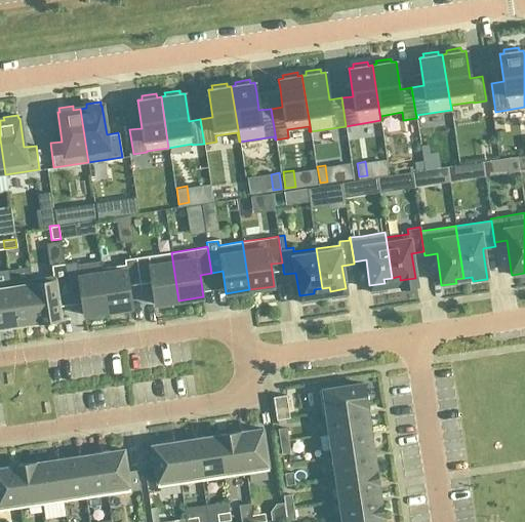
[(171,252),(135,257),(139,284),(152,282),(155,304),(178,300),(171,252)]
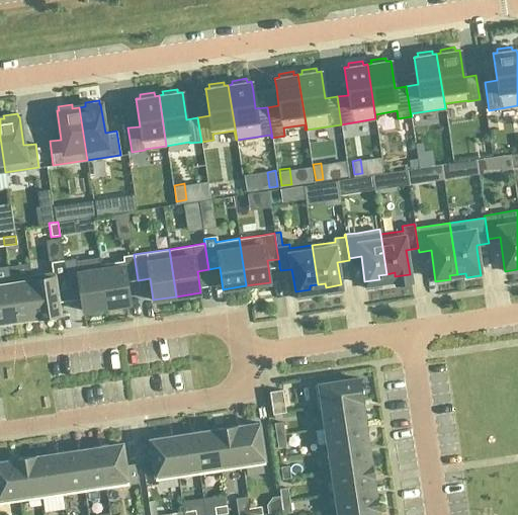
[(138,280),(134,254),(122,256),(123,260),(99,264),(106,307),(130,304),(126,281),(138,280)]
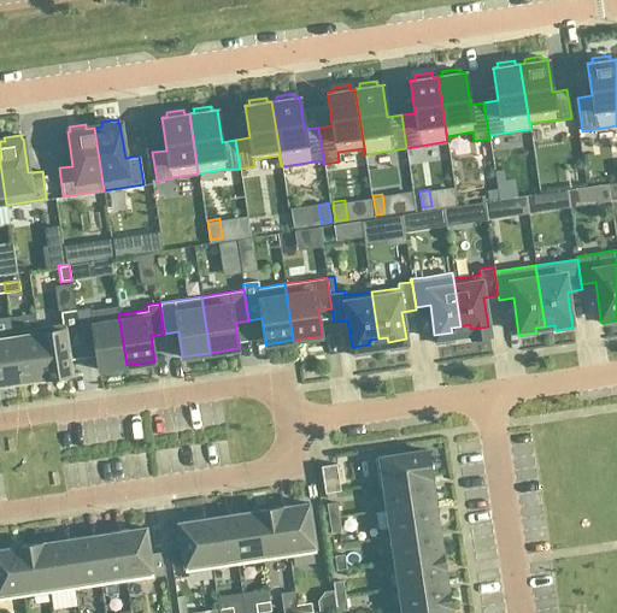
[(99,370),(127,365),(118,314),(92,318),(89,307),(75,310),(81,346),(94,343),(99,370)]
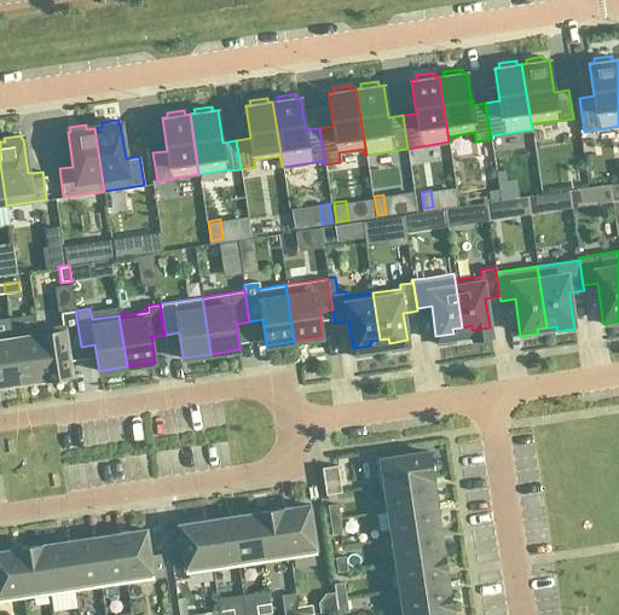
[(62,324),(36,329),(45,379),(71,375),(69,360),(82,358),(81,347),(75,311),(61,313),(62,324)]
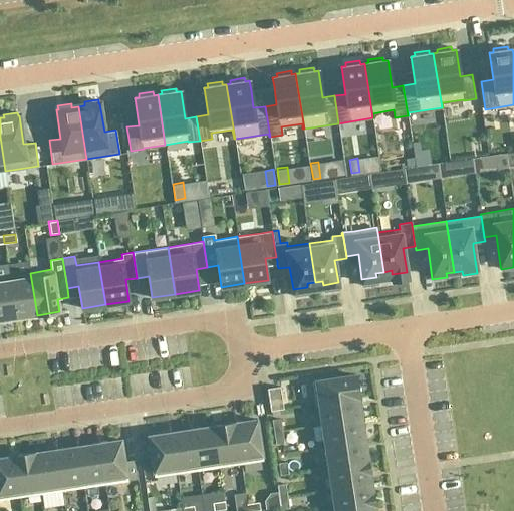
[(30,273),(9,276),(15,318),(37,315),(30,273)]
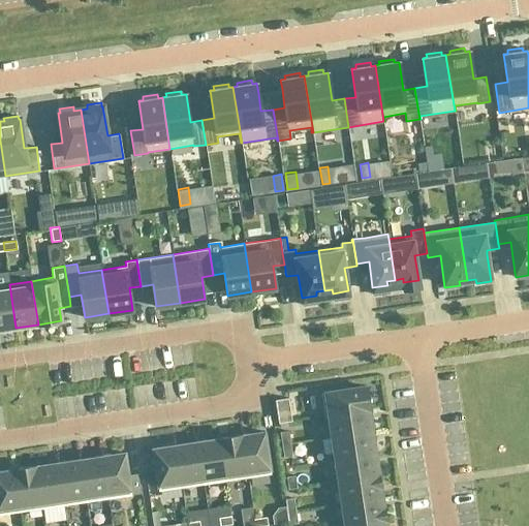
[(0,285),(0,330),(16,328),(9,284),(0,285)]
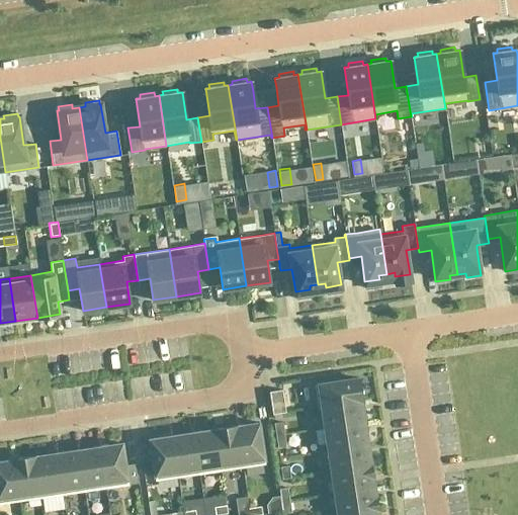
[(363,401),(359,377),(314,384),(318,408),(323,407),(360,401),(363,401)]
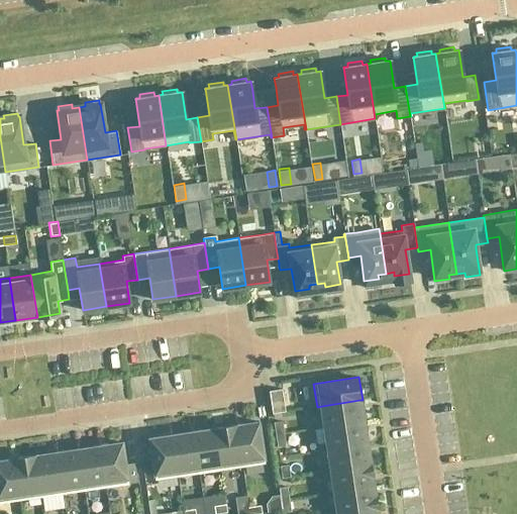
[(282,389),(269,391),(272,413),(285,411),(282,389)]
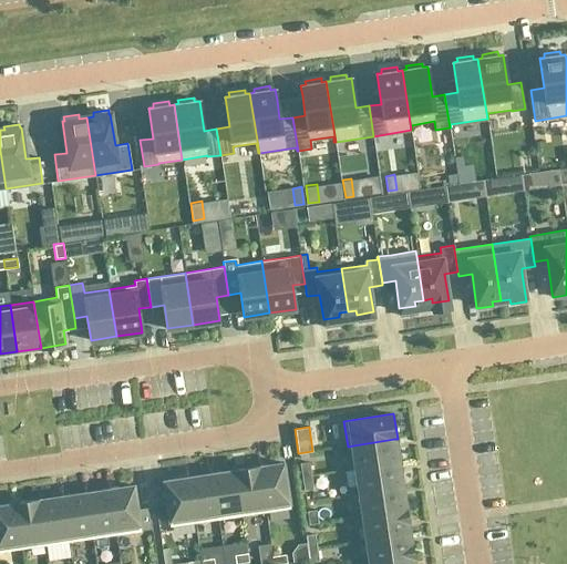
[(353,445),(357,469),(398,463),(394,439),(353,445)]
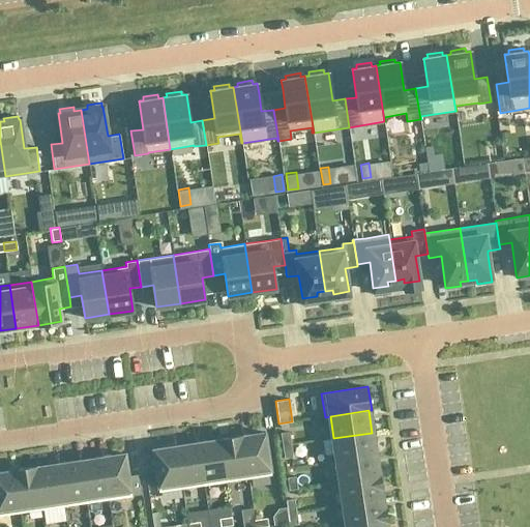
[(241,436),(247,478),(271,474),(265,432),(241,436)]
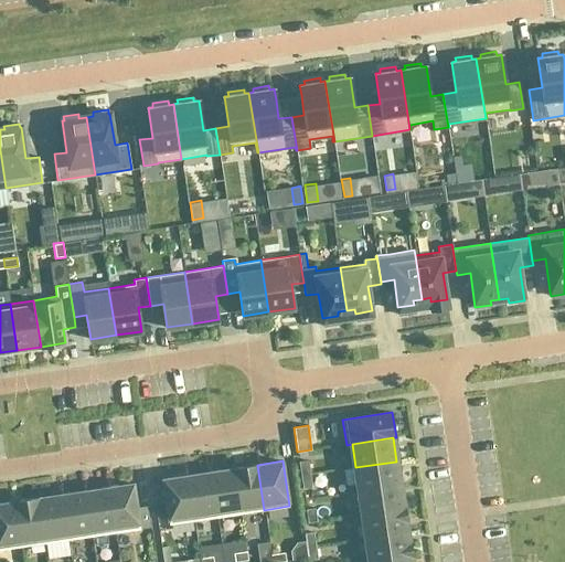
[(299,462),(300,475),(310,474),(308,460),(299,462)]
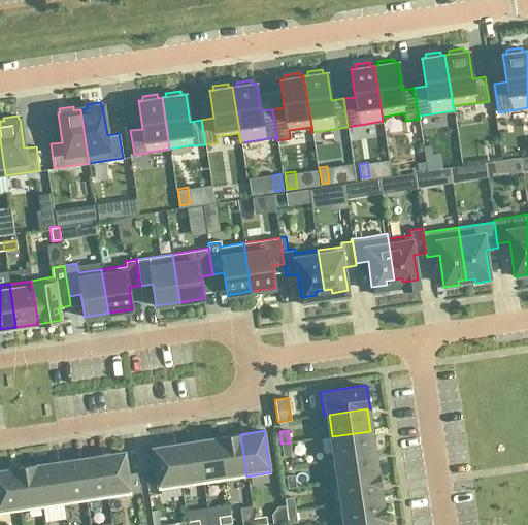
[(335,459),(374,453),(370,431),(332,436),(335,459)]
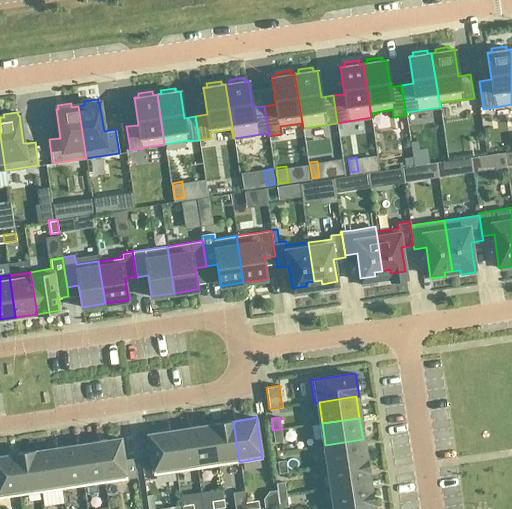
[(233,421),(212,424),(218,465),(239,462),(233,421)]
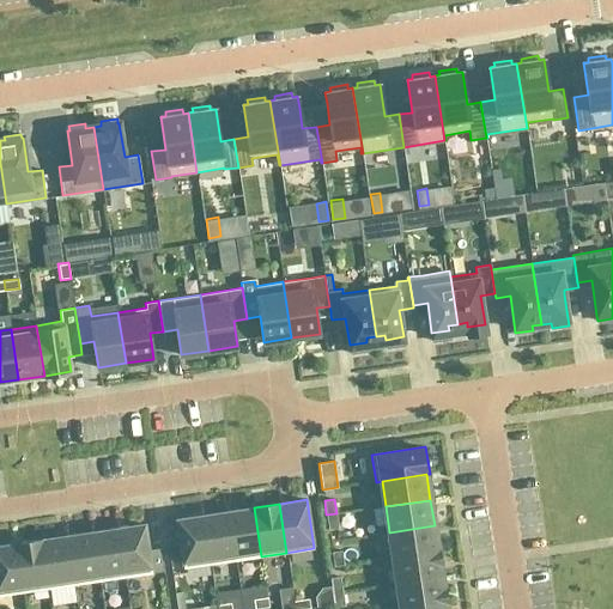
[(229,511),(236,560),(261,556),(254,507),(229,511)]
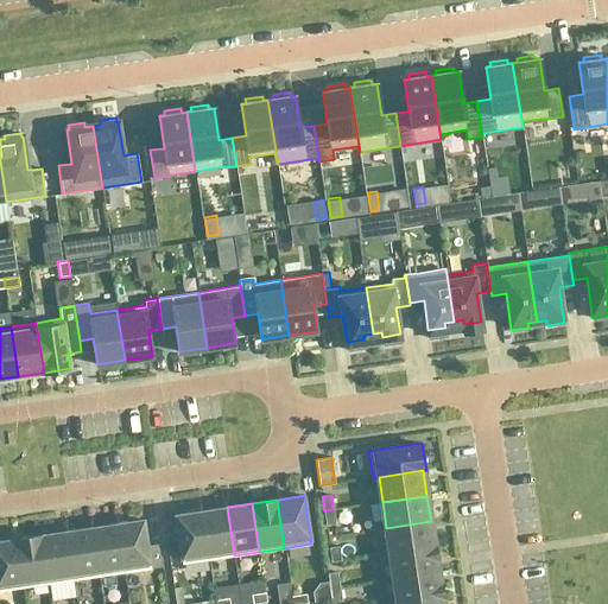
[(227,507),(201,510),(209,559),(234,555),(227,507)]
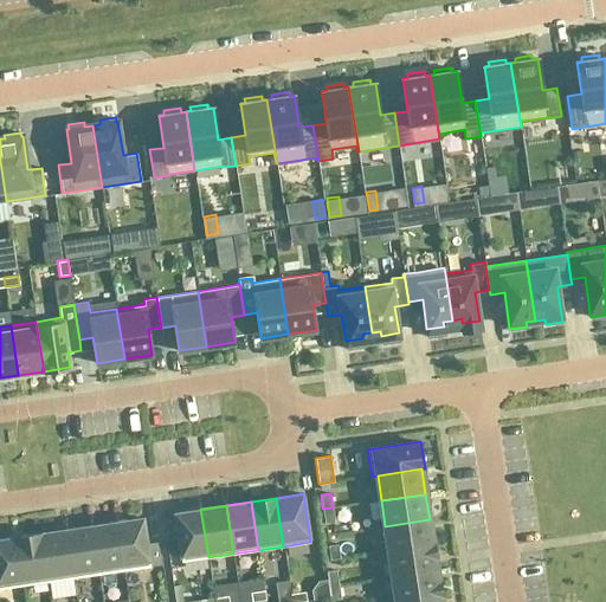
[(333,507),(322,509),(324,523),(335,522),(333,507)]
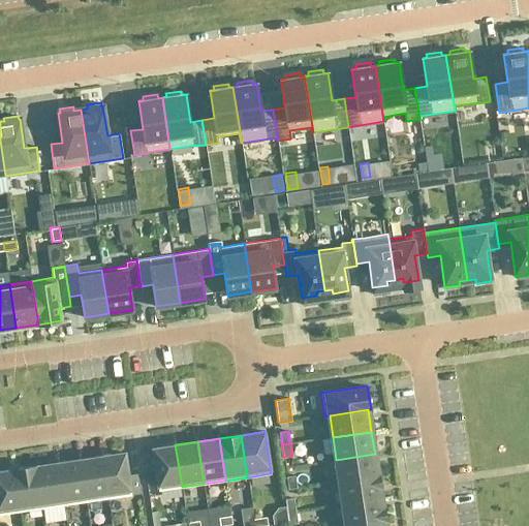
[(158,491),(182,487),(175,444),(152,449),(158,491)]
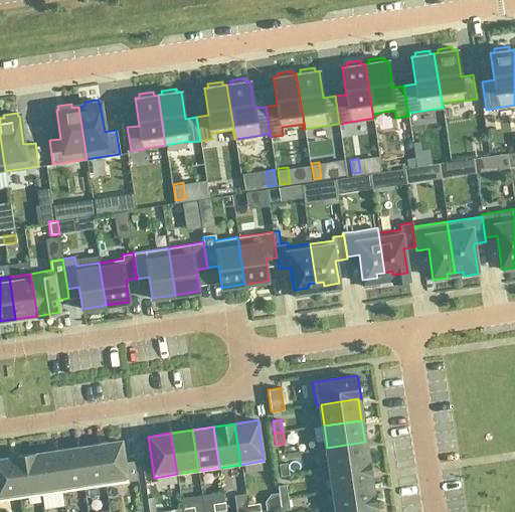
[(99,444),(106,485),(128,482),(122,441),(99,444)]
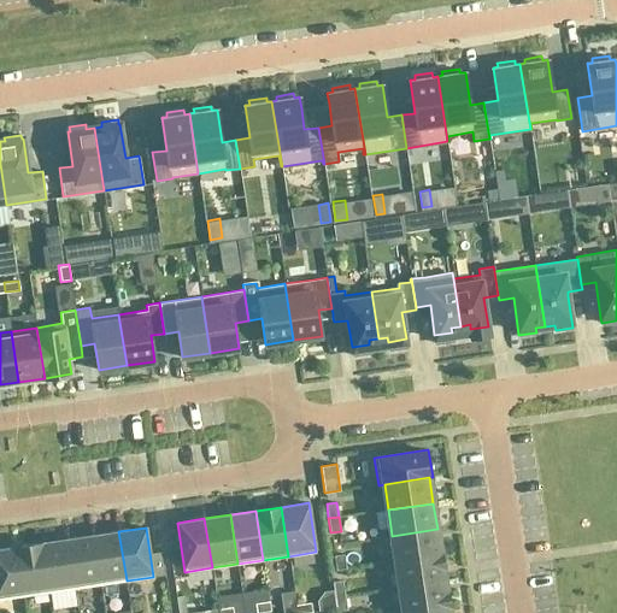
[(392,536),(395,561),(442,554),(442,553),(441,553),(438,529),(392,536)]
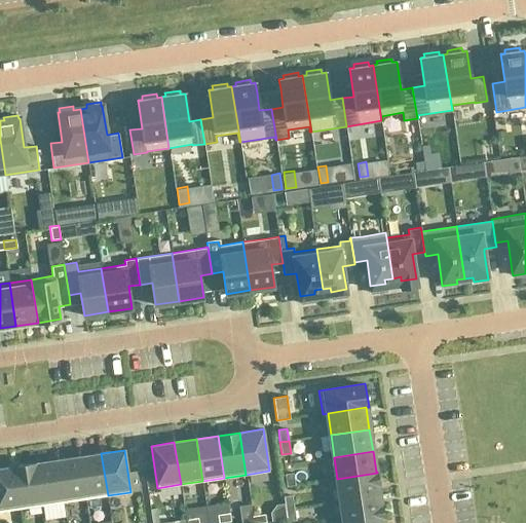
[(108,495),(101,453),(79,456),(85,498),(108,495)]
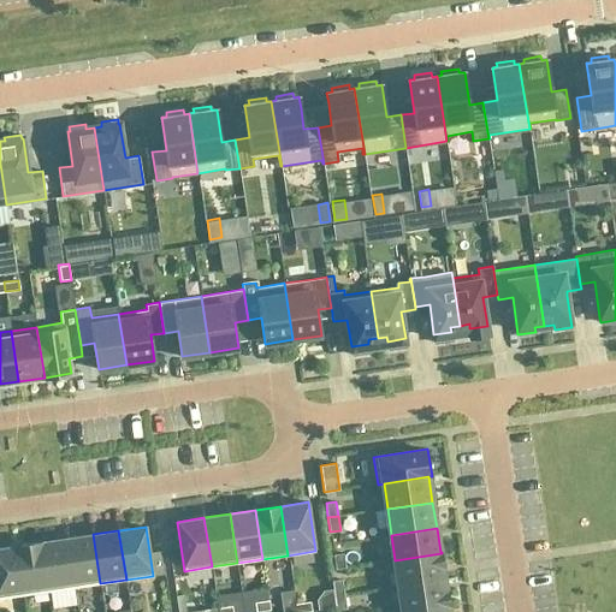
[(100,583),(93,534),(67,538),(75,587),(100,583)]
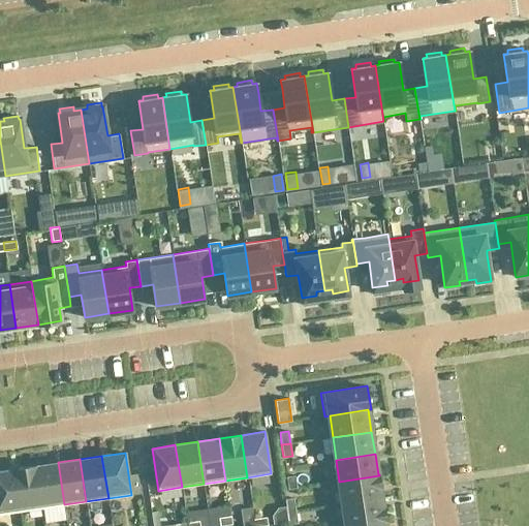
[(64,504),(58,462),(35,466),(41,508),(64,504)]
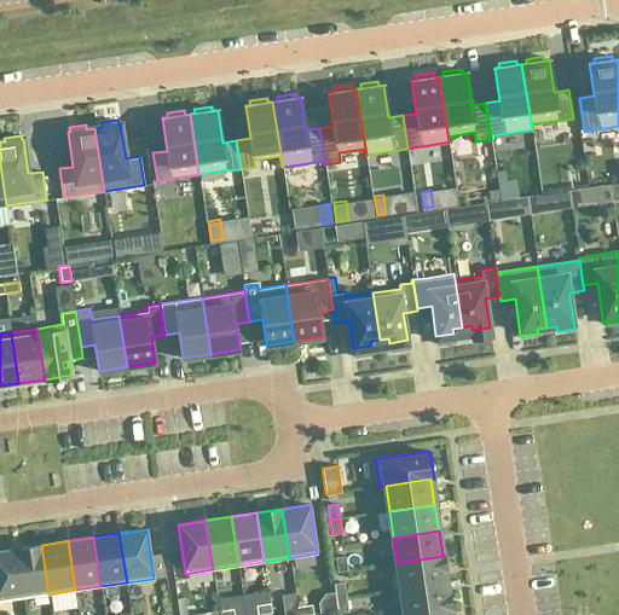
[(48,595),(41,545),(16,549),(23,598),(48,595)]
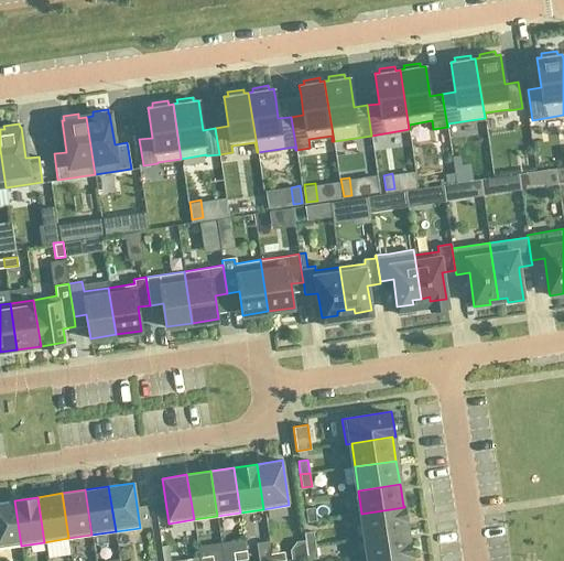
[(0,548),(21,546),(14,500),(0,502),(0,548)]
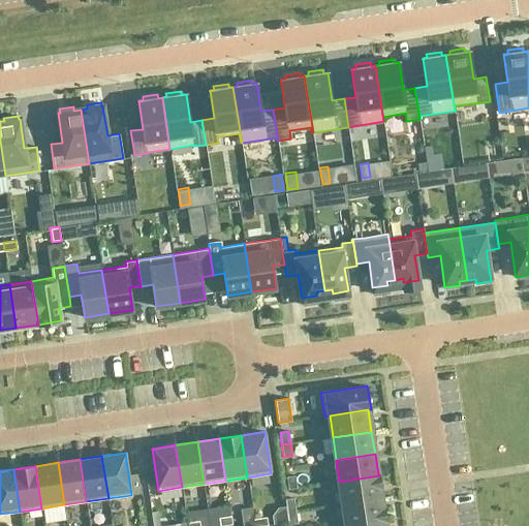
[(294,475),(286,476),(288,489),(297,488),(294,475)]
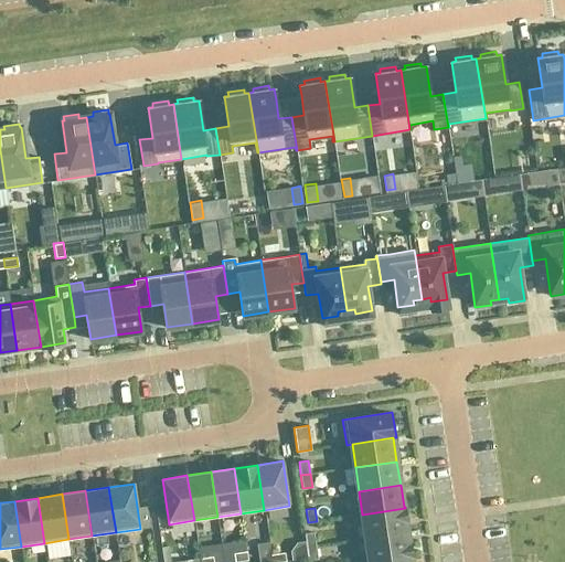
[(365,538),(407,531),(405,520),(407,520),(405,508),(362,515),(365,538)]
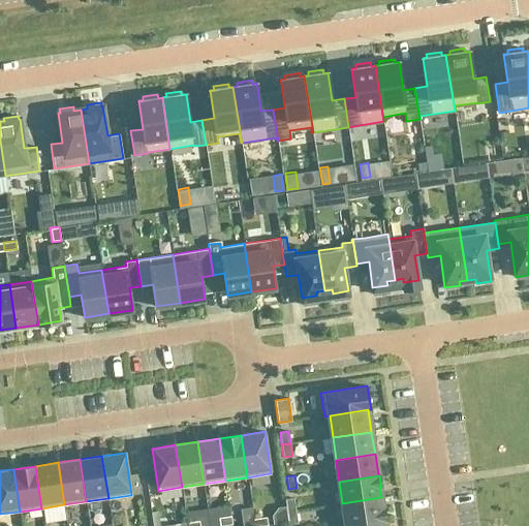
[(342,503),(346,525),(385,519),(384,507),(382,507),(381,497),(342,503)]
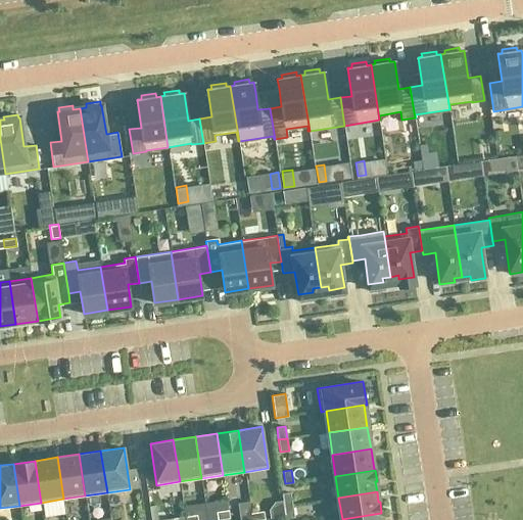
[(284,506),(292,505),(290,492),(282,493),(284,506)]
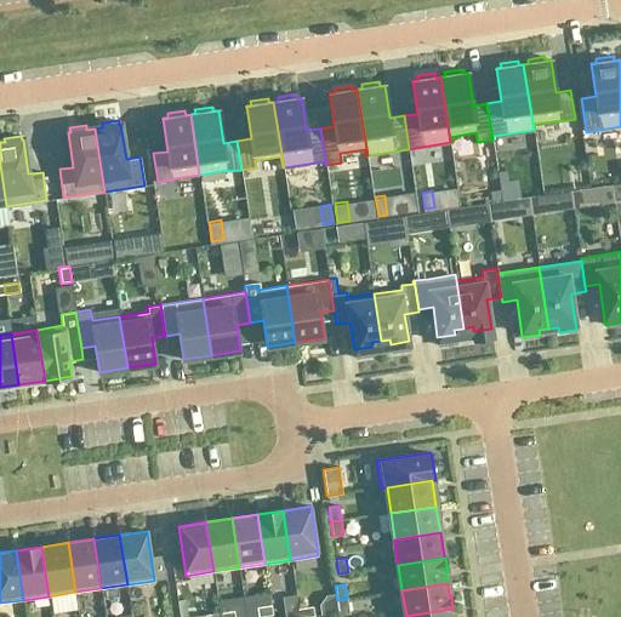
[(340,615),(349,613),(347,599),(337,600),(340,615)]
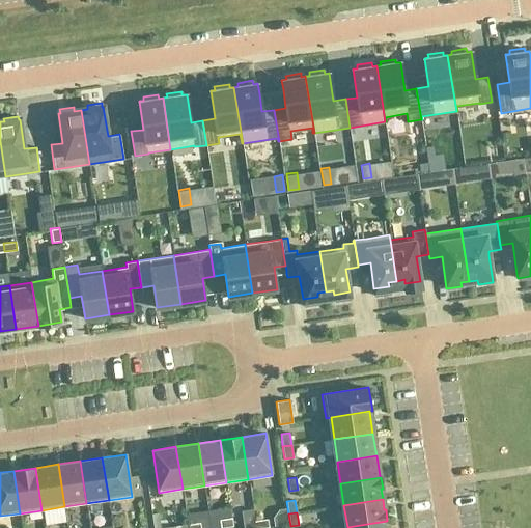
[(219,520),(221,527),(233,526),(231,518),(219,520)]
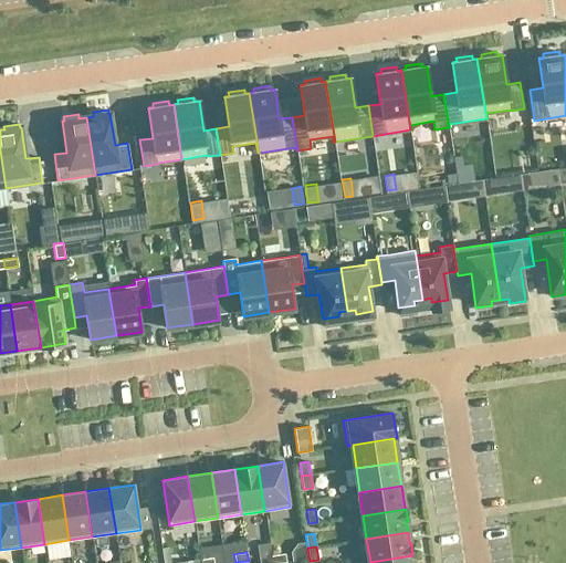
[(272,555),(272,562),(278,562),(286,562),(285,553),(272,555)]
